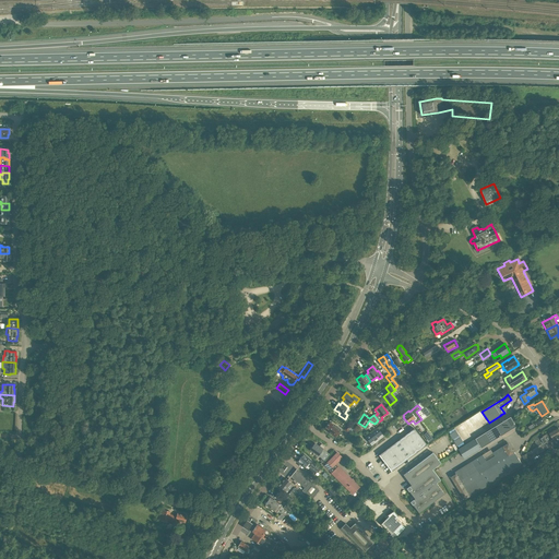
[(511,417),(459,449),(465,459),(516,426),(511,417)]
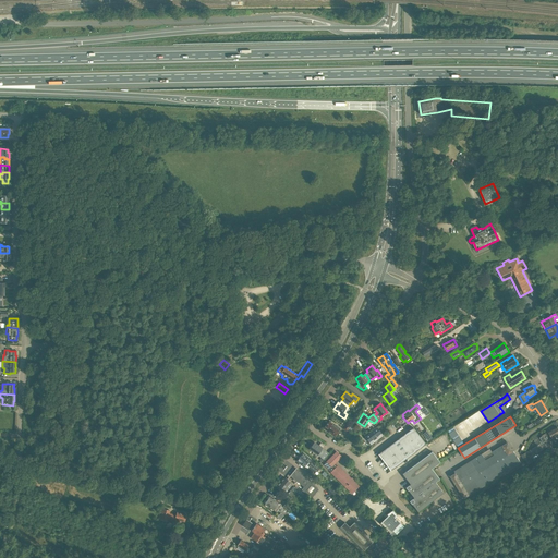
[(325,425),(324,427),(324,428),(324,429),(331,435),(332,433),(336,435),(339,431),(337,428),(338,427),(335,425),(334,426),(329,422),(326,426),(325,425)]
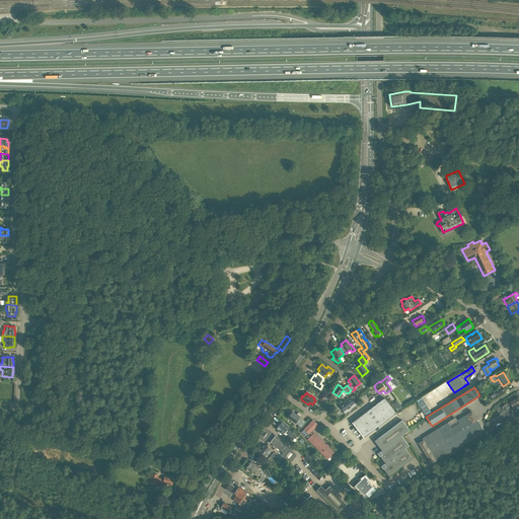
[(345,414),(356,405),(351,397),(340,406),(345,414)]
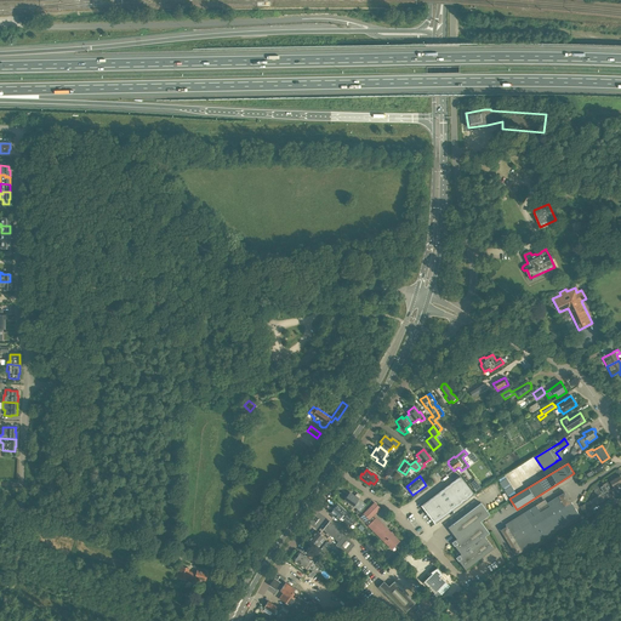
[(460,476),(421,506),(434,524),(473,494),(460,476)]
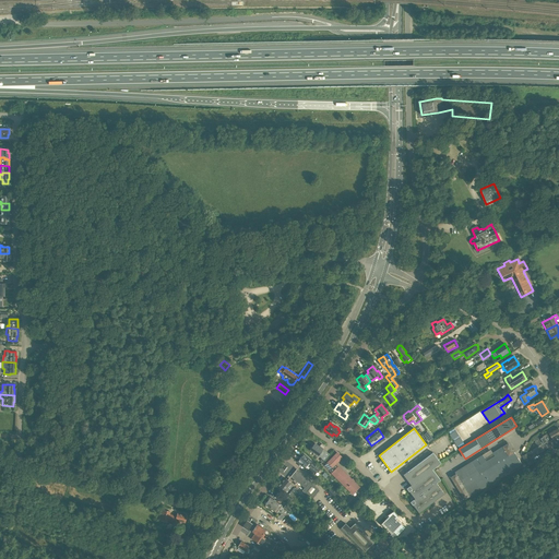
[(558,436),(558,429),(558,428),(549,432),(539,439),(538,436),(534,438),(538,447),(527,453),(522,456),(528,466),(534,463),(531,459),(549,447),(550,448),(554,447),(550,441),(558,436)]
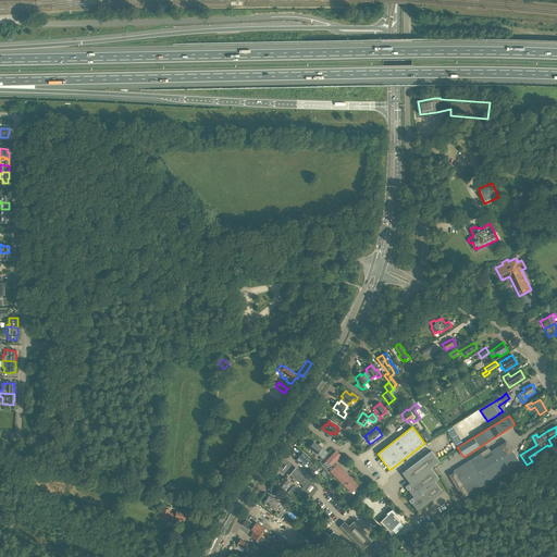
[(318,445),(313,442),(309,448),(317,454),(318,454),(321,456),(324,450),(321,448),(321,447),(323,445),(323,444),(321,443),(320,443),(318,445)]
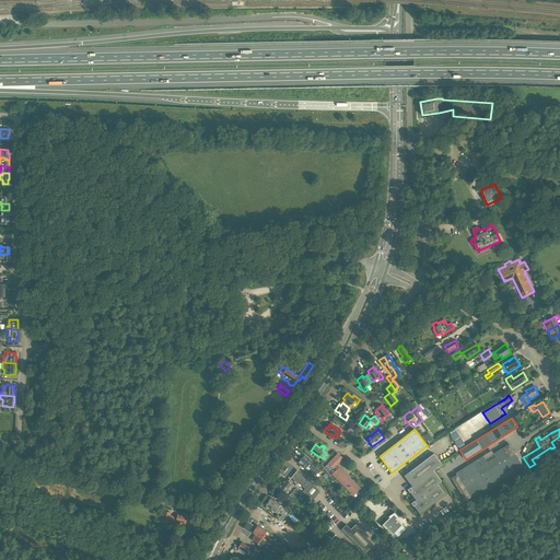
[(523,465),(510,444),(493,454),(492,451),(483,455),(483,456),(456,473),(457,475),(453,478),(466,500),(471,497),(523,465)]
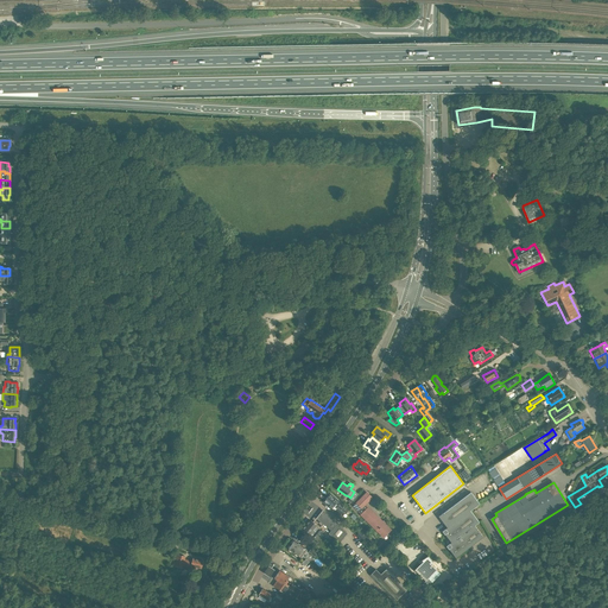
[(365,504),(371,498),(366,493),(358,502),(361,506),(363,504),(365,504)]
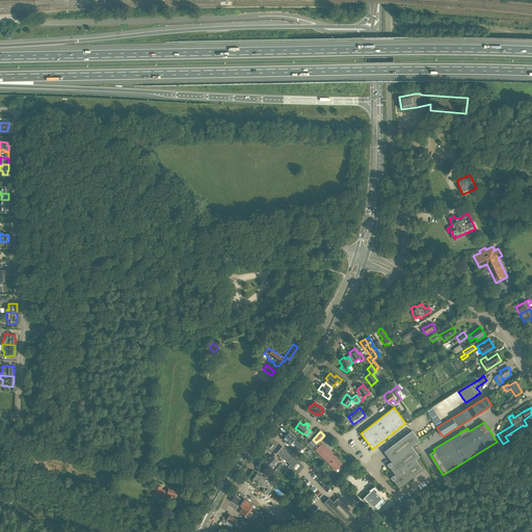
[(300,443),(295,439),(296,439),(289,432),(283,440),(289,445),(291,443),(294,445),(294,447),(298,450),(301,448),(302,449),(304,447),(301,444),(300,443)]
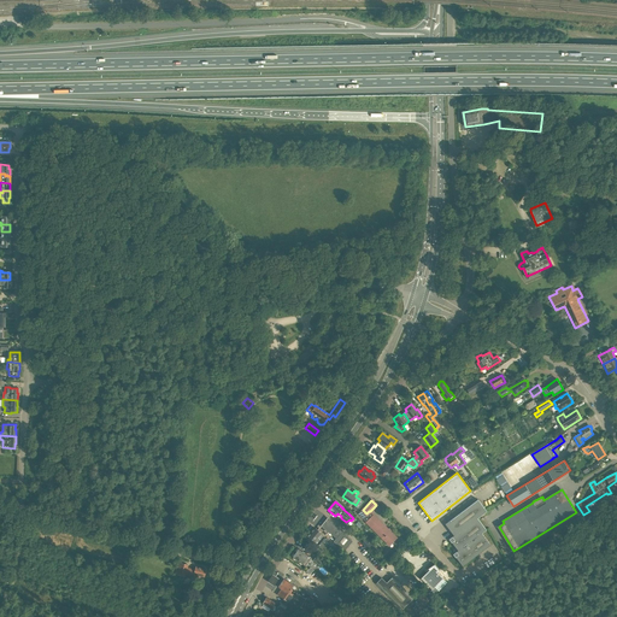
[(493,538),(470,509),(436,534),(459,564),(493,538)]
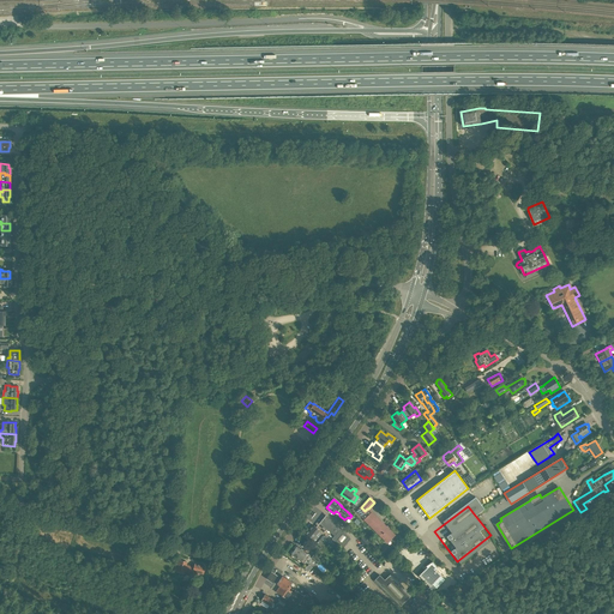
[(372,512),(365,519),(387,542),(395,535),(372,512)]
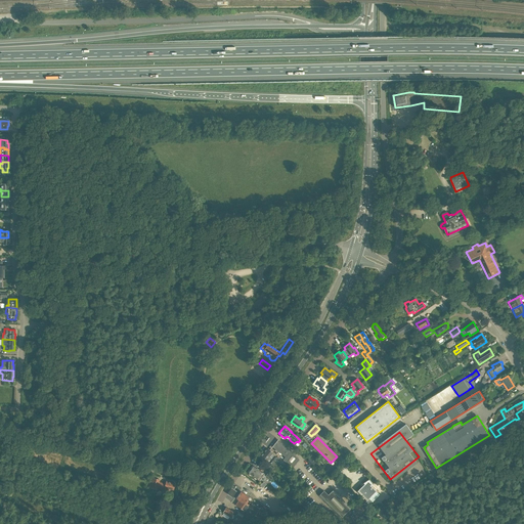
[(293,468),(299,460),(297,456),(294,454),(294,453),(278,440),(273,447),(286,457),(282,461),(293,468)]
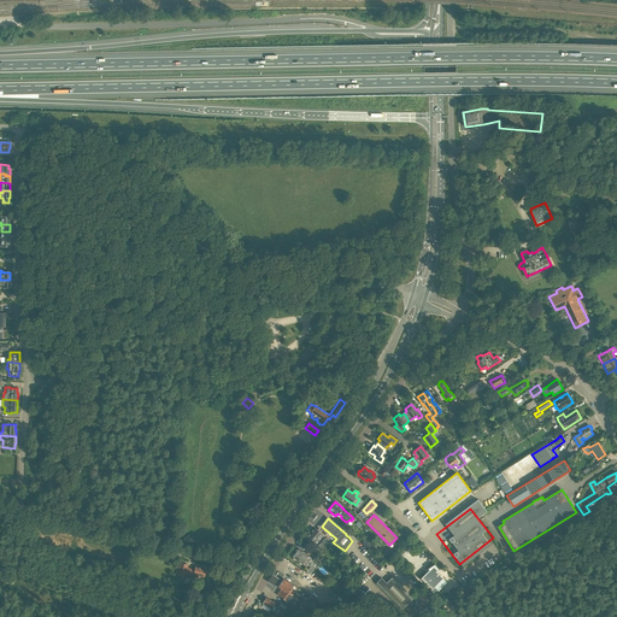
[(323,542),(325,539),(321,535),(322,534),(315,528),(310,533),(323,542)]
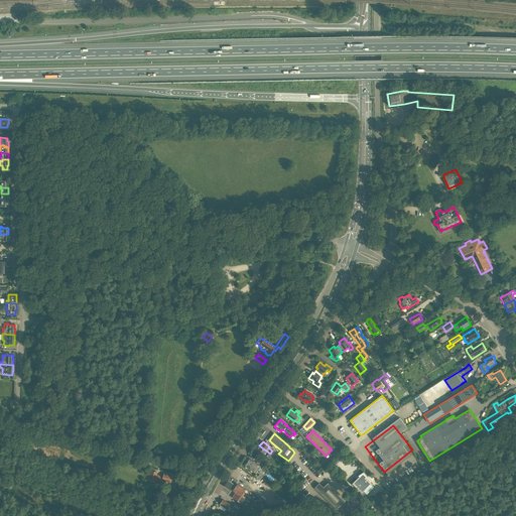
[(270,454),(259,445),(256,449),(262,455),(263,454),(267,457),(270,454)]
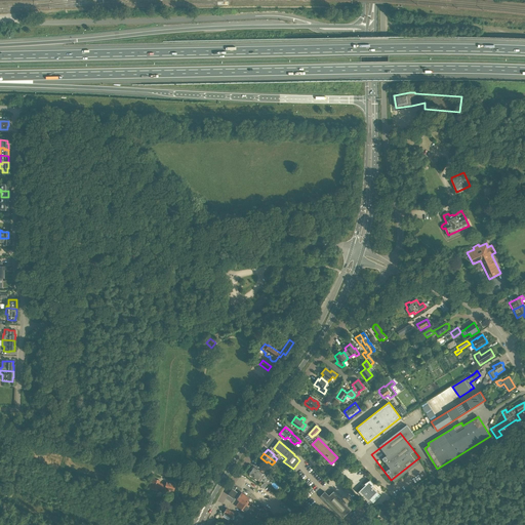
[(311,459),(308,462),(313,468),(316,463),(314,462),(315,461),(313,459),(313,460),(311,459)]
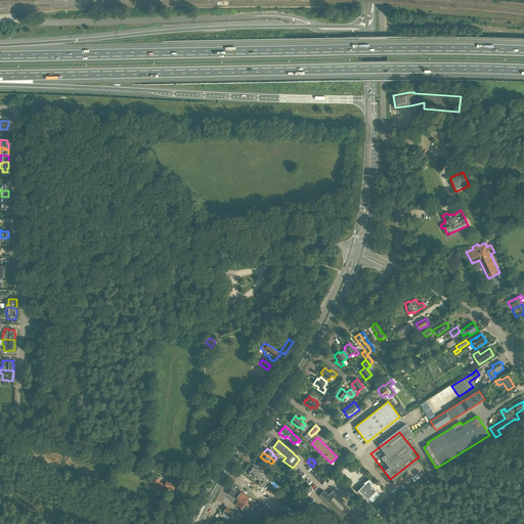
[(259,481),(264,473),(254,466),(249,474),(257,479),(259,481)]
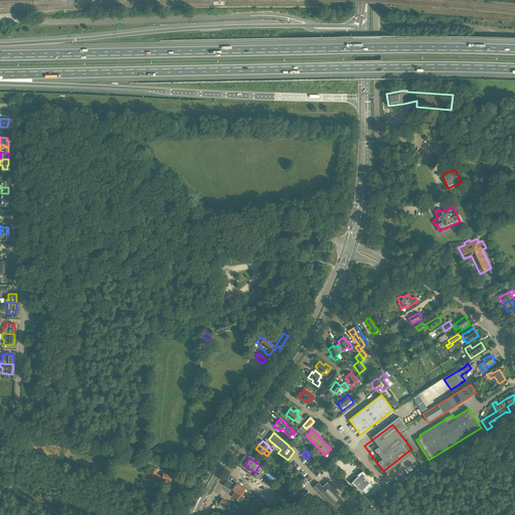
[(154,481),(155,479),(167,482),(167,481),(170,482),(172,475),(163,473),(163,476),(156,474),(157,472),(149,470),(146,479),(154,481)]
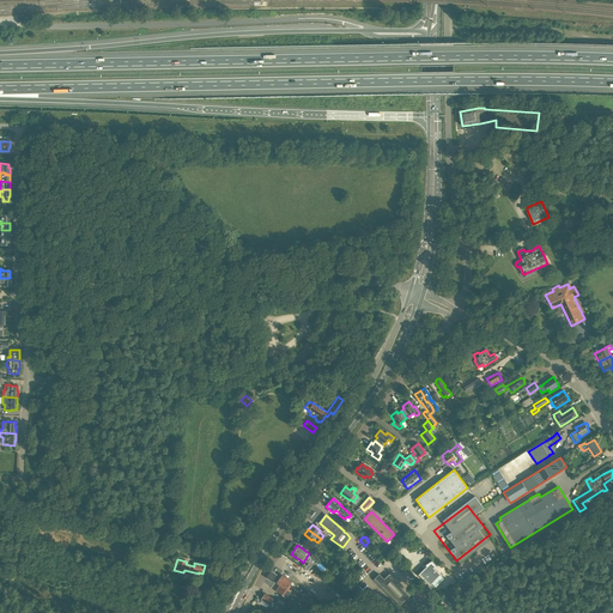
[(423,569),(418,575),(429,586),(432,583),(436,587),(444,580),(439,575),(434,569),(436,566),(431,560),(425,565),(426,566),(424,569),(423,569)]
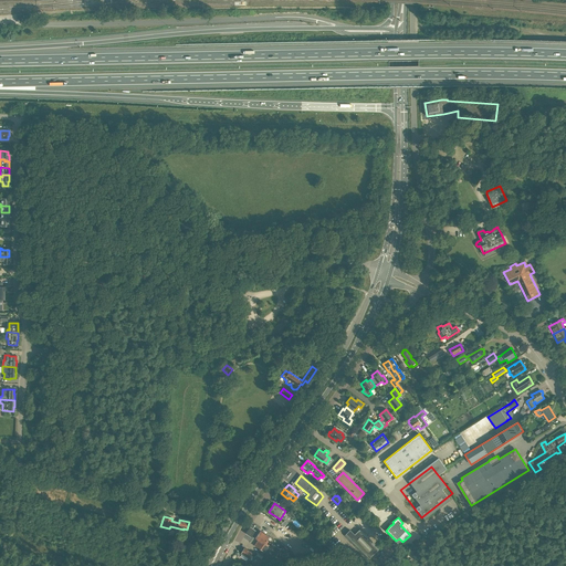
[(250,526),(245,533),(251,537),(255,531),(250,526)]
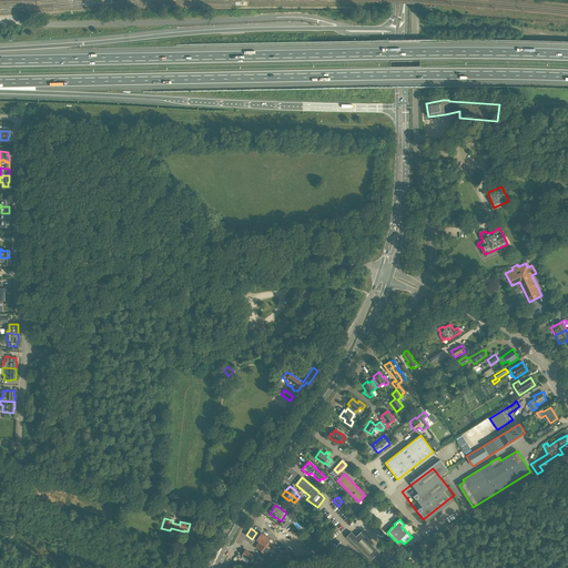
[(361,530),(355,536),(351,531),(345,537),(351,543),(369,561),(371,560),(374,565),(377,567),(381,565),(374,557),(381,550),(361,530)]
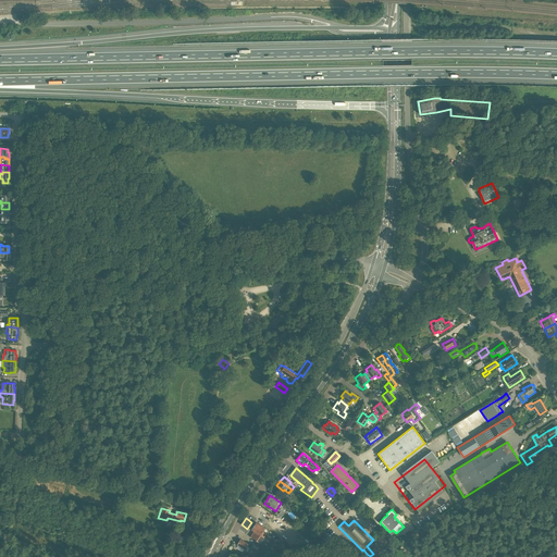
[(263,536),(262,535),(264,533),(262,532),(264,529),(256,523),(251,530),(255,532),(250,537),(256,541),(252,545),(262,552),(269,551),(275,541),(265,534),(263,536)]
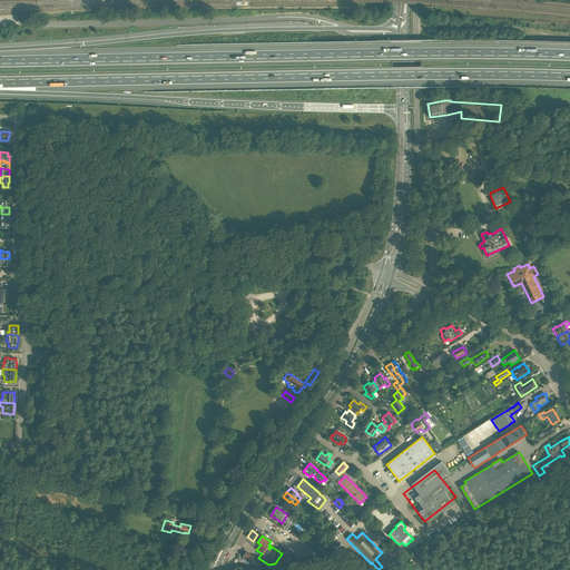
[(253,566),(255,561),(252,559),(253,557),(246,552),(245,553),(244,553),(243,556),(243,557),(243,558),(251,562),(249,563),(253,566)]
